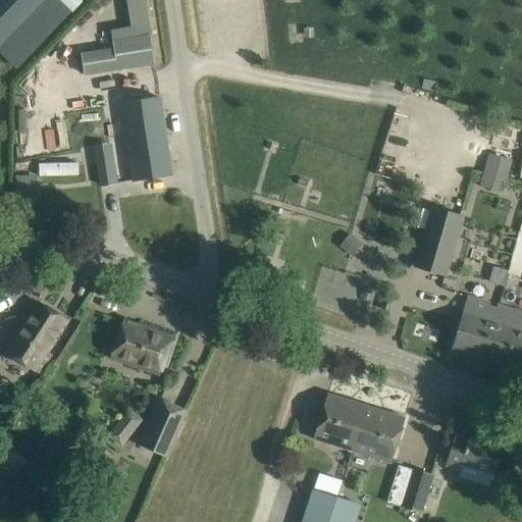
[(71,11),(72,12),(83,1),(81,0),(0,0),(0,53),(16,69),(71,11)]
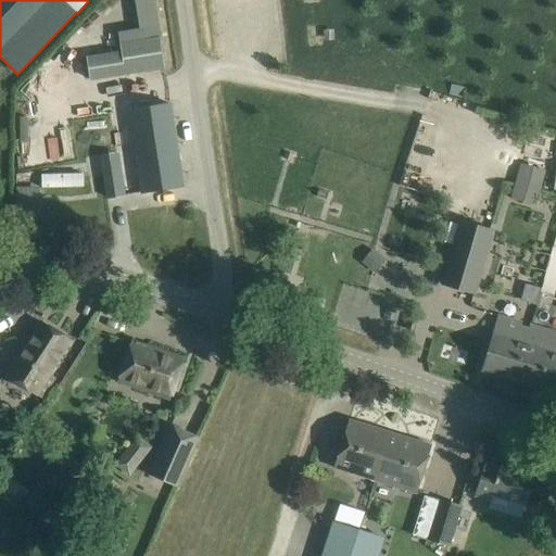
[(164,67),(160,37),(142,40),(119,43),(121,52),(86,58),(89,79),(164,67)]
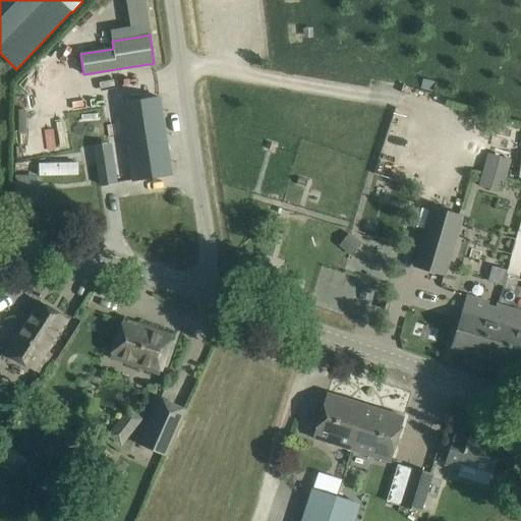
[(120,104),(132,180),(171,174),(160,98),(120,104)]
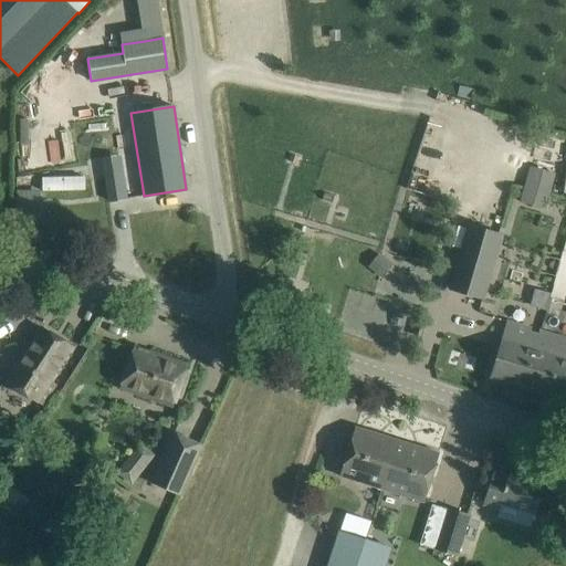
[(523,201),(548,205),(553,168),(527,165),(523,201)]
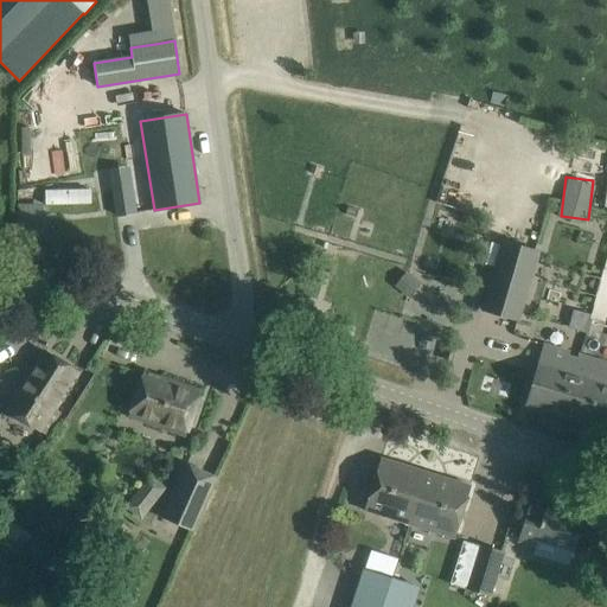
[(113,189),(113,192),(116,216),(135,213),(132,185),(113,189)]
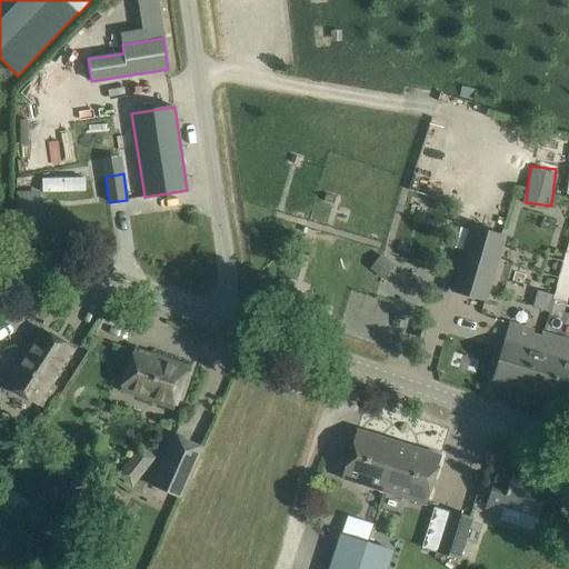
[(16,190),(16,211),(35,212),(36,190),(16,190)]
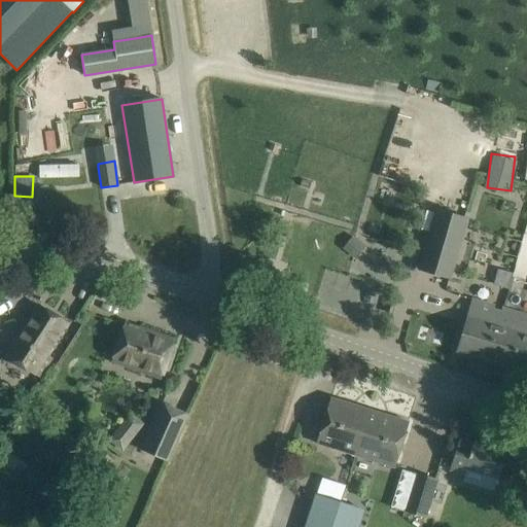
[(302,179),(300,186),(309,188),(311,181),(302,179)]
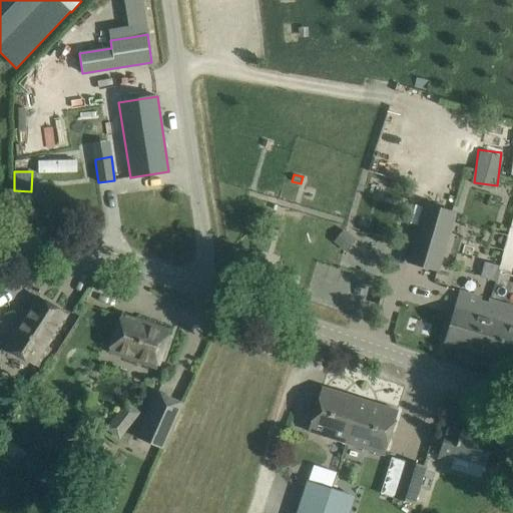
[(455,212),(448,210),(426,203),(408,262),(437,271),(455,212)]
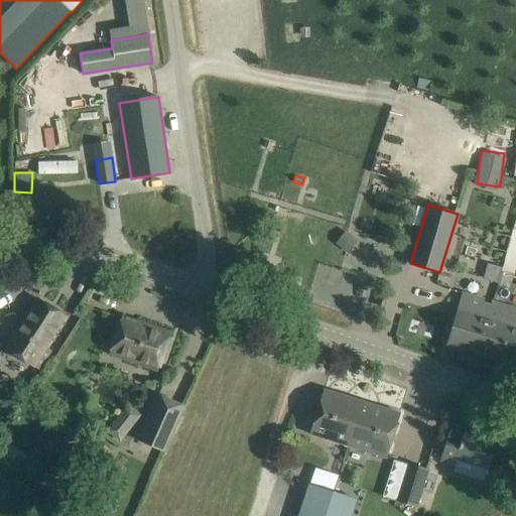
[(264,266),(261,274),(271,277),(274,269),(264,266)]
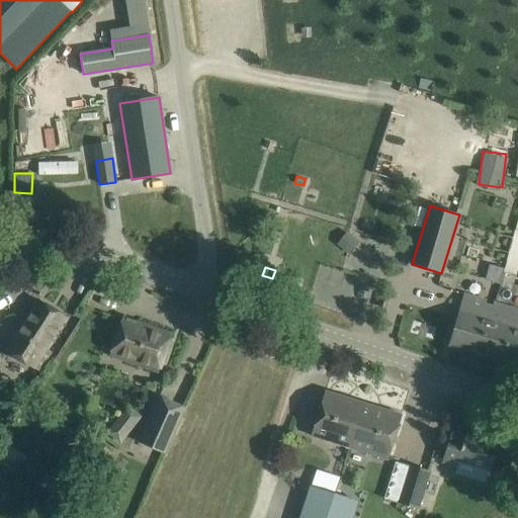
[(298,293),(301,283),(292,280),(288,290),(298,293)]
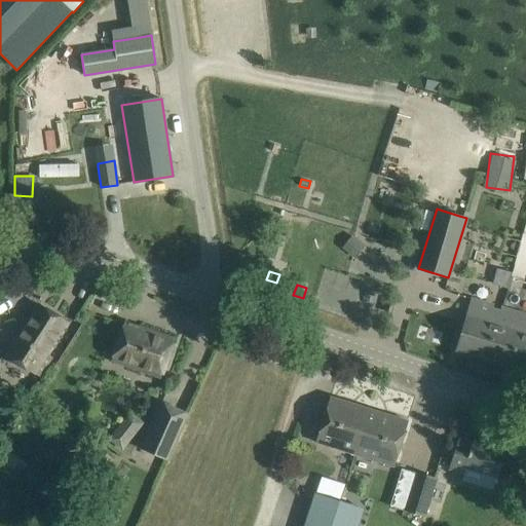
[(459,339),(456,351),(459,352),(496,363),(506,329),(504,328),(505,324),(498,322),(502,308),(472,299),(462,331),(459,339)]
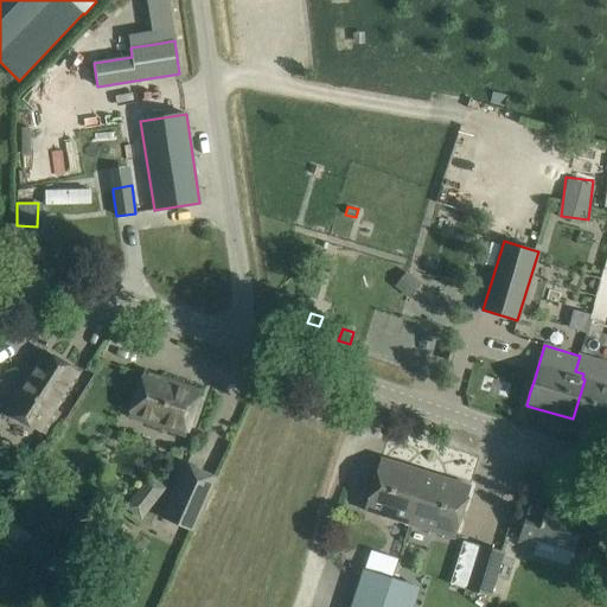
[(45,352),(7,411),(46,435),(61,413),(53,408),(77,371),(45,352)]
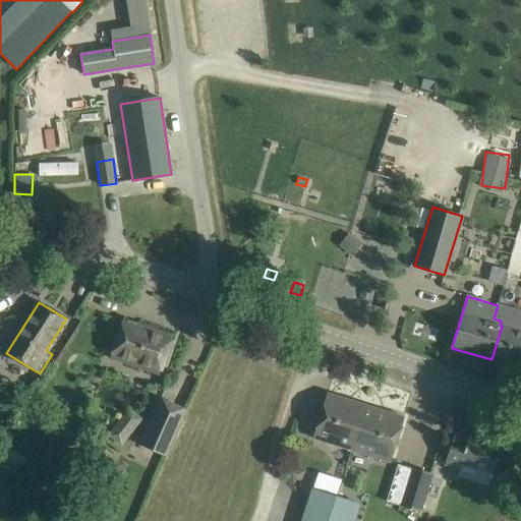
[(502,326),(491,359),(497,361),(520,367),(520,311),(512,309),(498,305),(494,319),(501,321),(500,325),(502,326)]
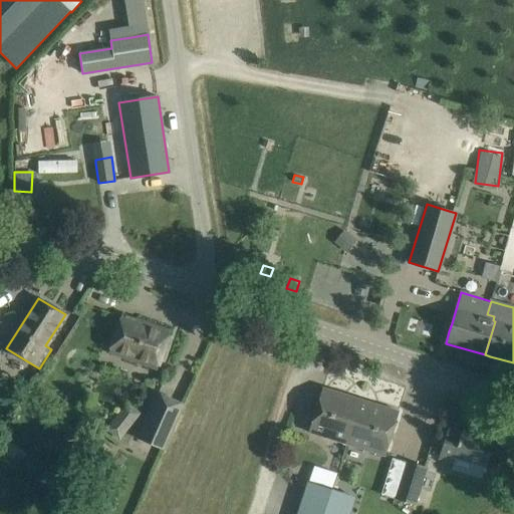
[(171,330),(122,313),(108,353),(157,370),(171,330)]
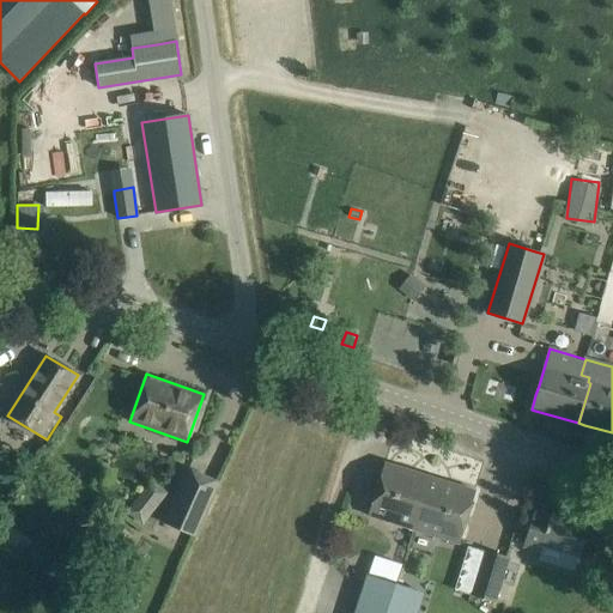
[(368,516),(413,530),(431,478),(384,463),(368,516)]
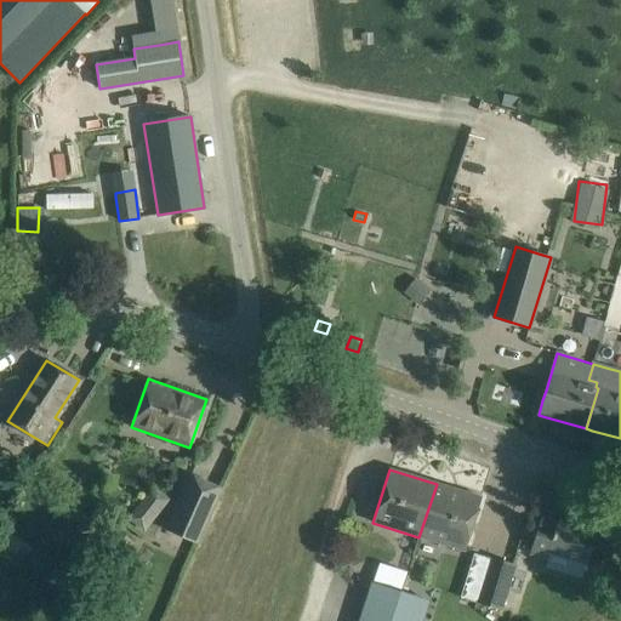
[(221,485),(191,472),(164,528),(195,541),(221,485)]
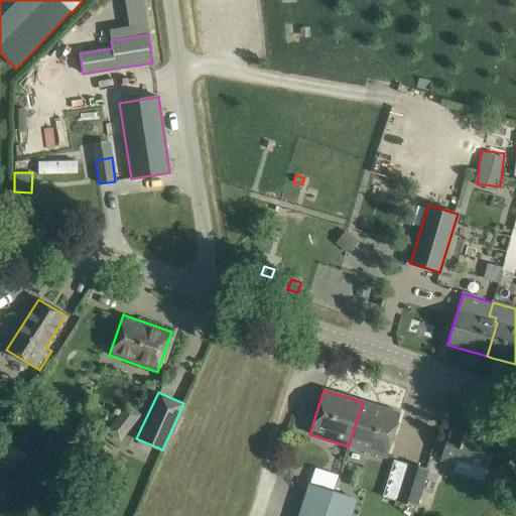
[(363,402),(348,446),(386,459),(400,413),(363,402)]
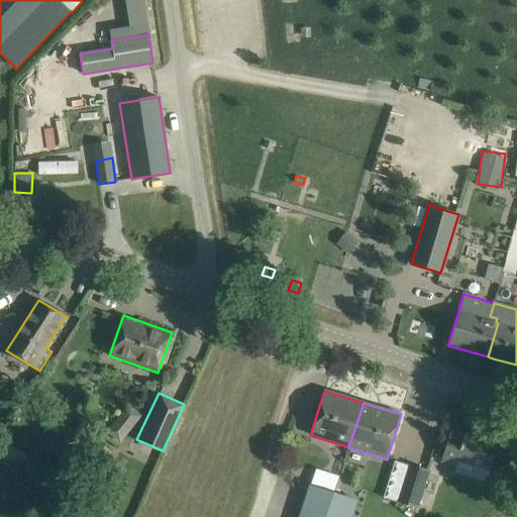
[(125,406),(108,432),(122,441),(139,415),(125,406)]
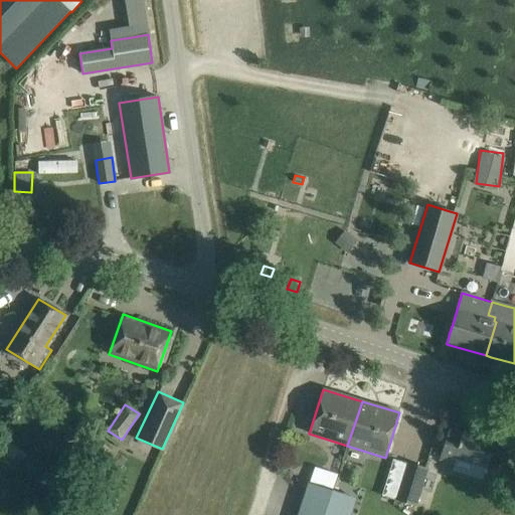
[(442,451),(440,460),(450,463),(454,464),(452,471),(483,481),(488,466),(489,461),(495,442),(463,433),(449,428),(446,439),(442,451)]
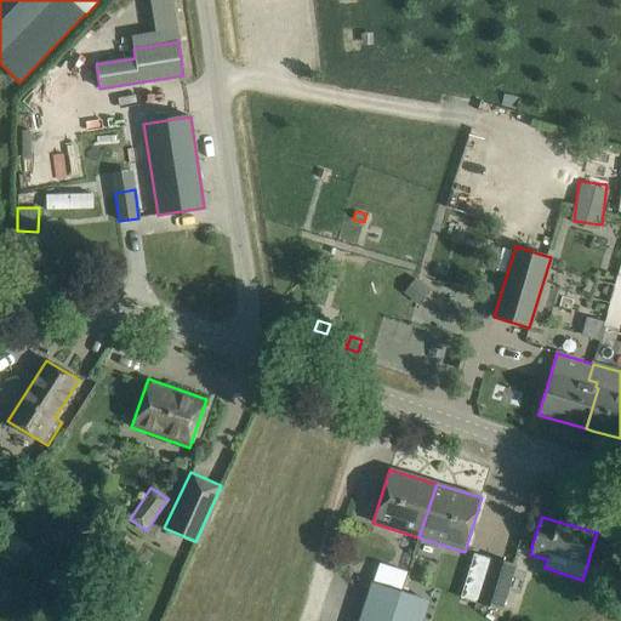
[(493,559),(479,604),(500,610),(513,565),(493,559)]
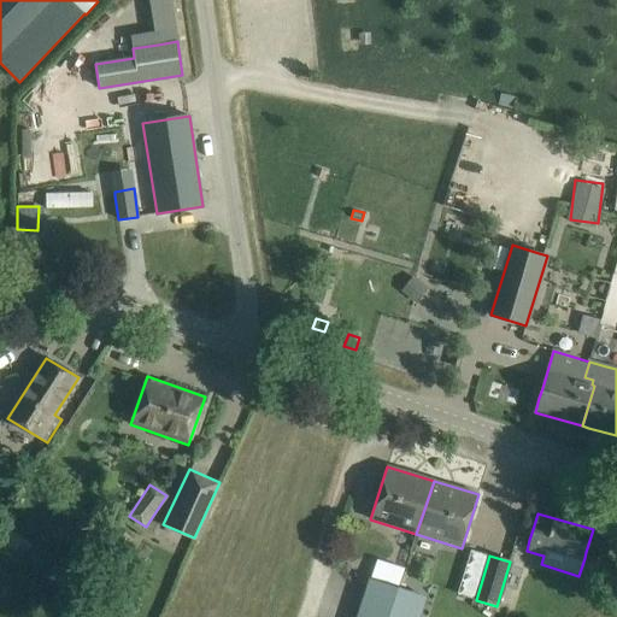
[(388,616),(393,605),(399,587),(369,577),(356,616),(388,616)]
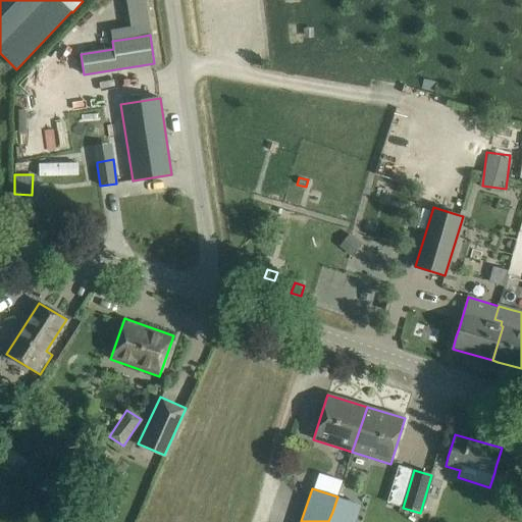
[(354,521),(356,519),(332,512),(328,521),(354,521)]
